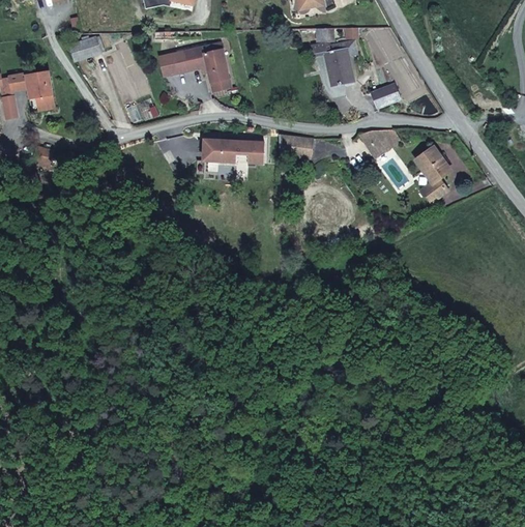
[(297,0),(300,8),(324,3),(323,0),(297,0)]
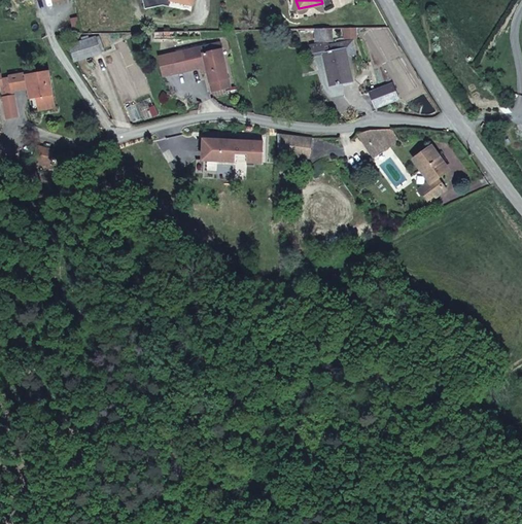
[(218,36),(167,53),(176,75),(204,68),(209,92),(232,86),(218,36)]
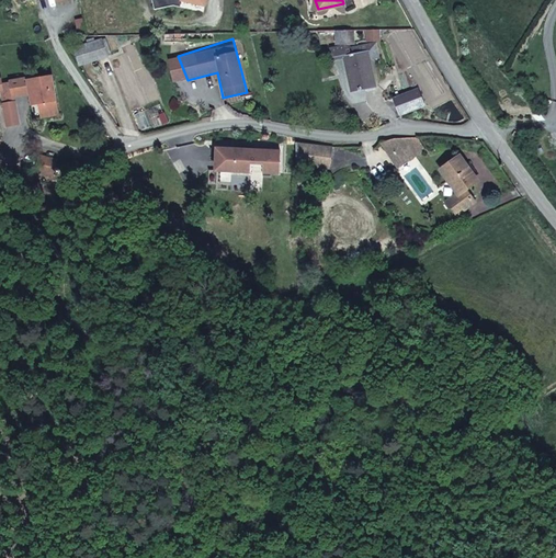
[(378,38),(328,47),(330,63),(342,59),(349,88),(375,82),(369,58),(382,56),(378,38)]
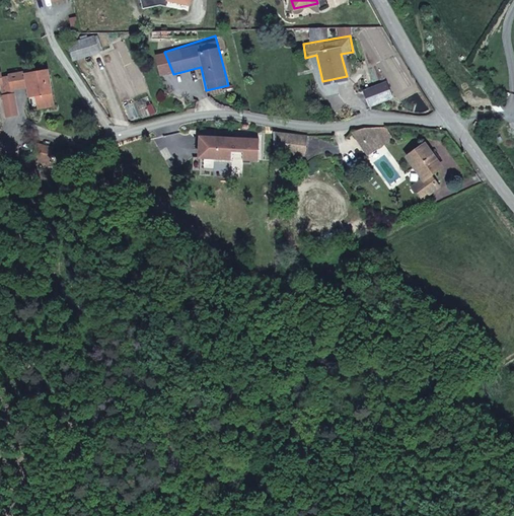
[(51,68),(0,75),(0,91),(1,97),(53,94),(51,68)]
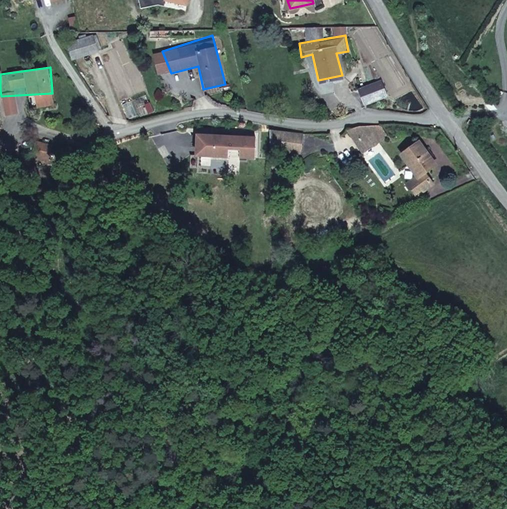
[(261,138),(196,131),(195,154),(263,157),(266,145),(303,151),(304,131),(263,124),(261,138)]
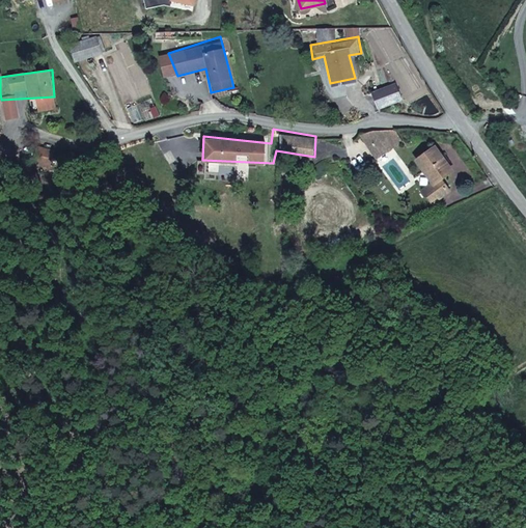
[(455,168),(434,141),(415,156),(432,176),(422,185),(434,193),(455,168)]
